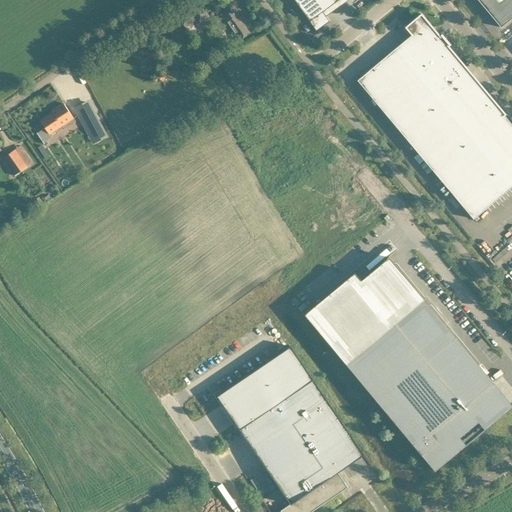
[(294,0),(309,20),(309,21),(316,31),(329,21),(322,12),(338,0),(294,0)]
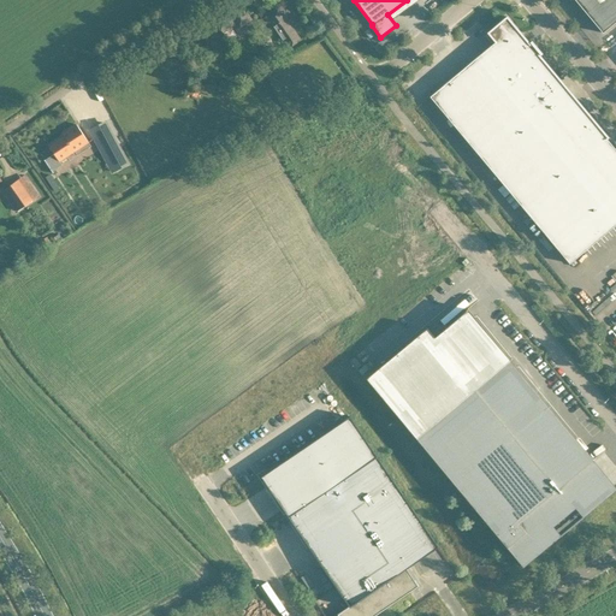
[(615,0),(574,0),(603,33),(615,21),(615,0)]
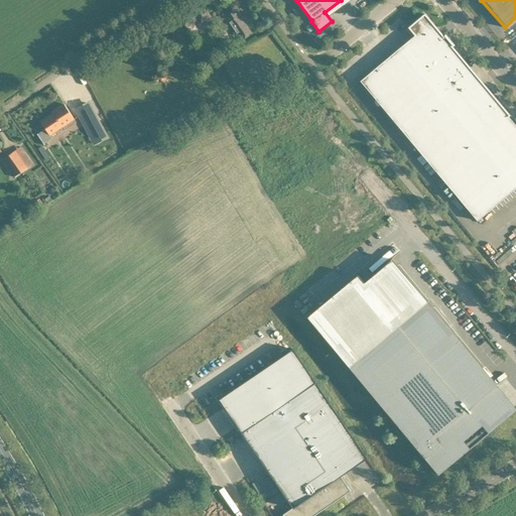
[(251,33),(240,16),(242,14),(235,5),(219,15),(230,30),(234,28),(242,39),(251,33)]
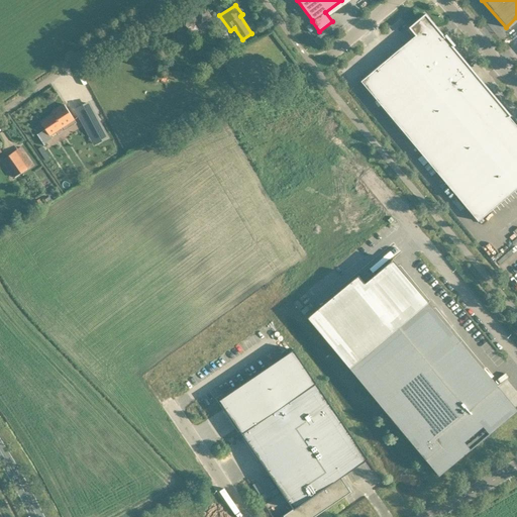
[(516,126),(509,116),(510,115),(451,45),(452,44),(453,45),(454,44),(452,42),(445,34),(445,35),(445,36),(444,37),(425,14),(409,27),(415,35),(360,81),(478,221),(516,188),(516,126)]
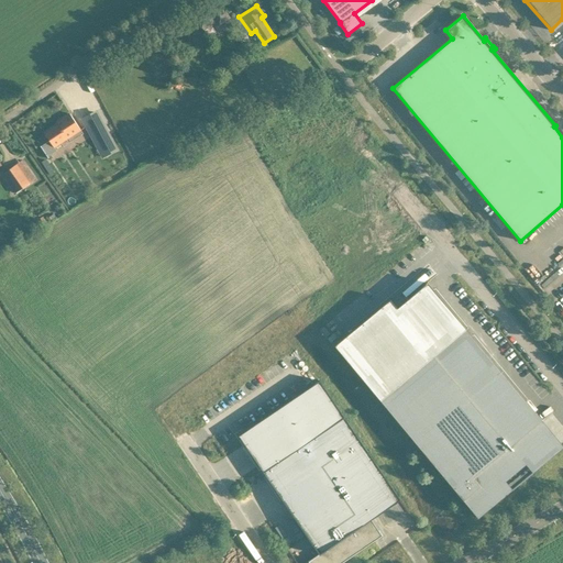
[(167,87),(173,89),(174,87),(177,89),(180,83),(172,78),(167,87)]
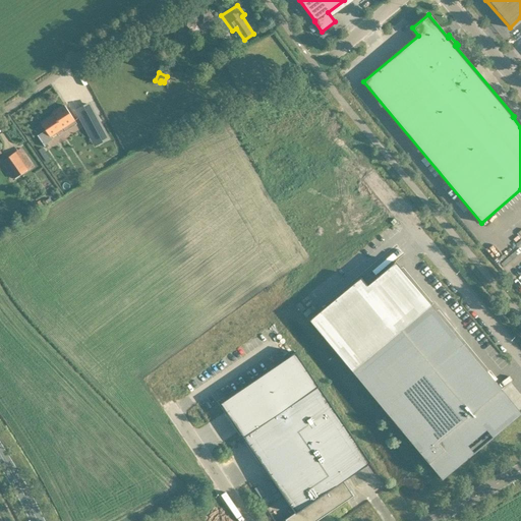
[(38,135),(37,135),(45,147),(45,145),(52,139),(53,139),(52,138),(51,138),(50,136),(63,128),(65,131),(76,124),(64,105),(56,111),(57,112),(41,123),(46,130),(38,135)]
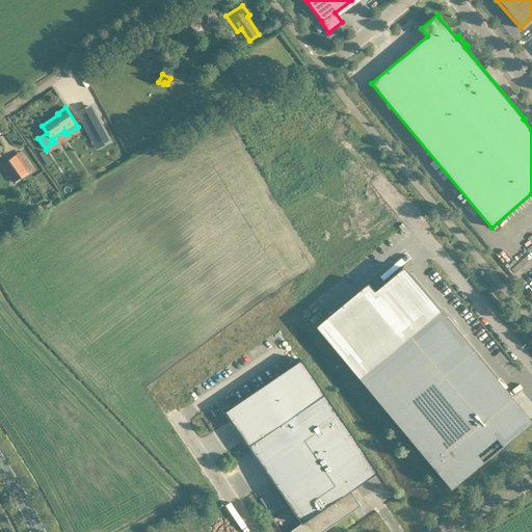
[(99,120),(85,127),(92,141),(106,134),(99,120)]
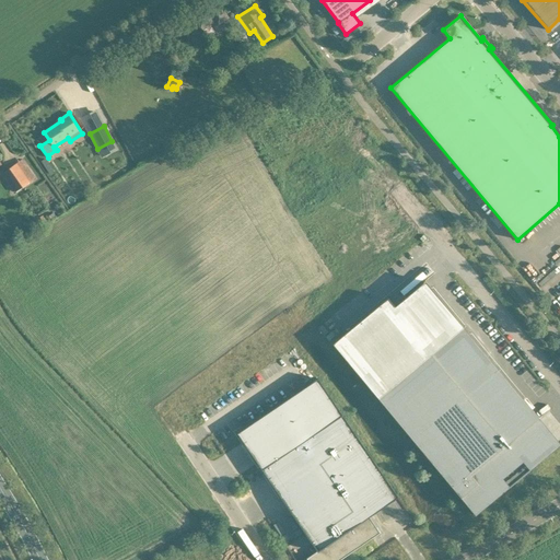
[(14,191),(15,191),(30,182),(30,181),(27,183),(15,164),(18,163),(16,162),(1,173),(2,174),(3,172),(16,190),(14,191)]
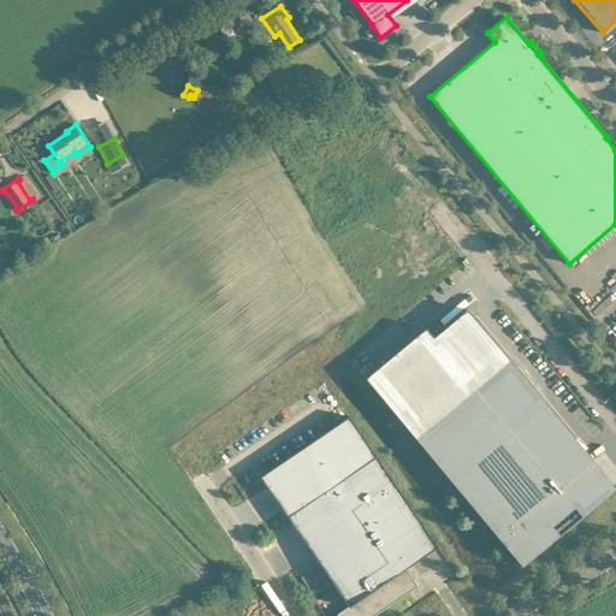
[(426,327),(363,379),(381,400),(396,416),(413,437),(499,539),(522,566),(582,516),(584,516),(608,496),(585,468),(593,461),(593,460),(576,440),(542,398),(516,368),(509,360),(508,357),(502,351),(495,342),(467,309),(434,337),(426,327)]
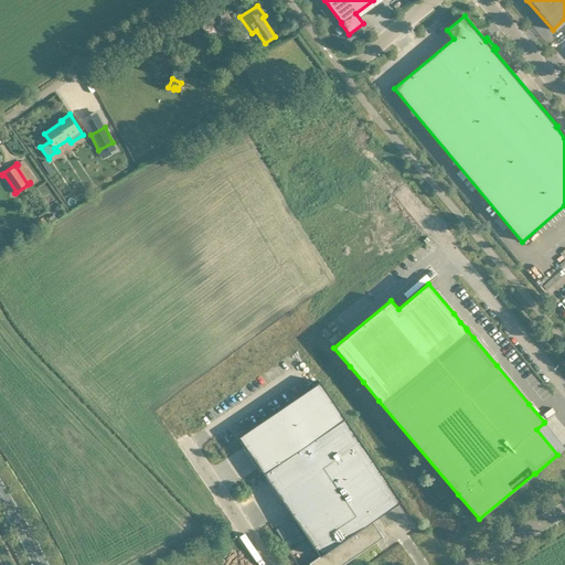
[(243,435),(238,437),(242,441),(248,450),(256,461),(259,467),(263,471),(263,472),(264,473),(268,481),(283,500),(283,501),(307,537),(320,556),(309,564),(310,564),(343,564),(376,543),(384,537),(372,521),(401,502),(402,501),(345,418),(323,386),(320,382),(243,435)]
